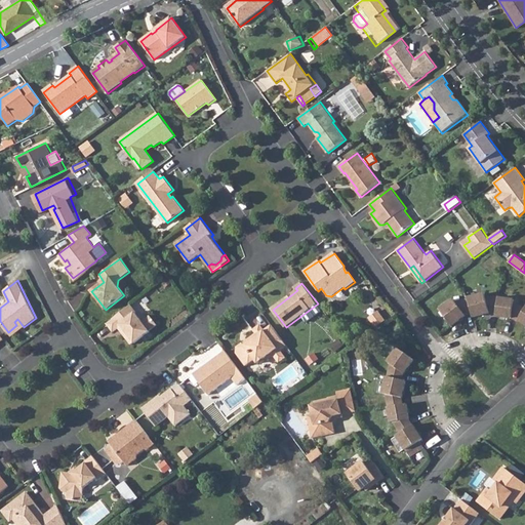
[(441,311),(453,326),(467,315),(473,313),(474,317),(491,313),(490,312),(497,313),(497,316),(513,318),(519,321),(524,324),(524,308),(515,303),(515,299),(499,297),(499,298),(486,296),(486,293),(469,297),(469,298),(456,303),(454,299),(441,311)]
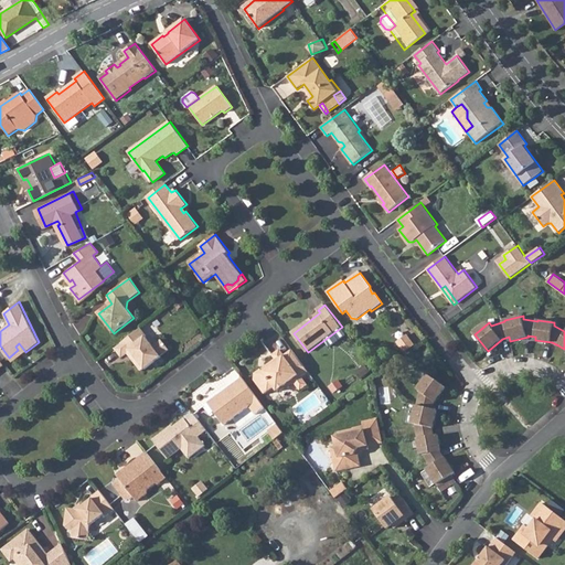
[(115,349),(121,356),(127,353),(130,351),(135,356),(131,359),(141,371),(169,350),(161,340),(152,347),(146,337),(147,336),(141,329),(115,349)]
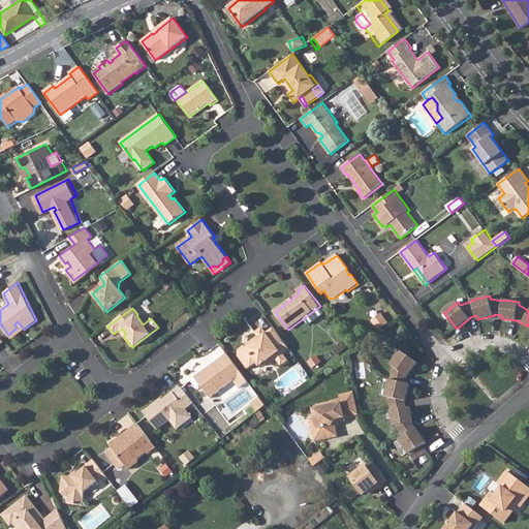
[(380,330),(389,323),(382,314),(374,320),(380,330)]
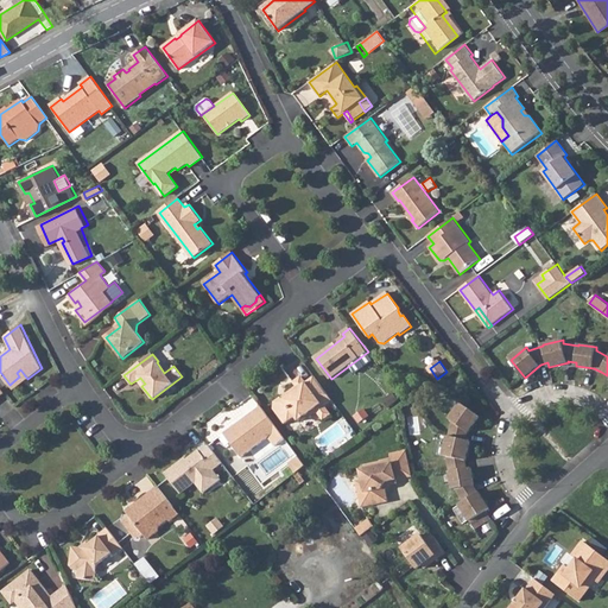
[(10,385),(13,390),(27,379),(20,369),(17,373),(19,377),(10,385)]
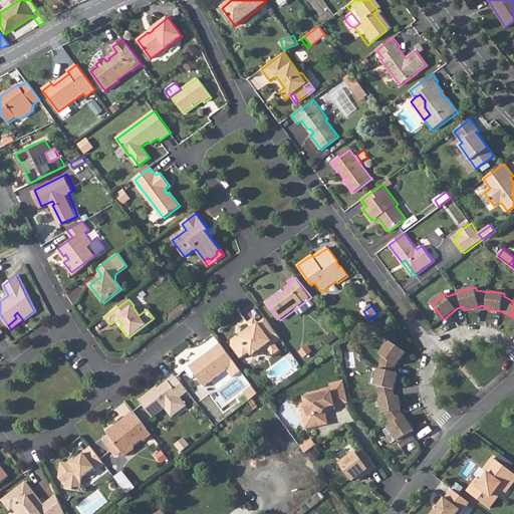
[(282,339),(267,319),(260,324),(256,318),(249,323),(252,327),(234,340),(233,346),(242,358),(250,352),(253,356),(262,350),(264,353),(269,349),(276,343),(282,339)]
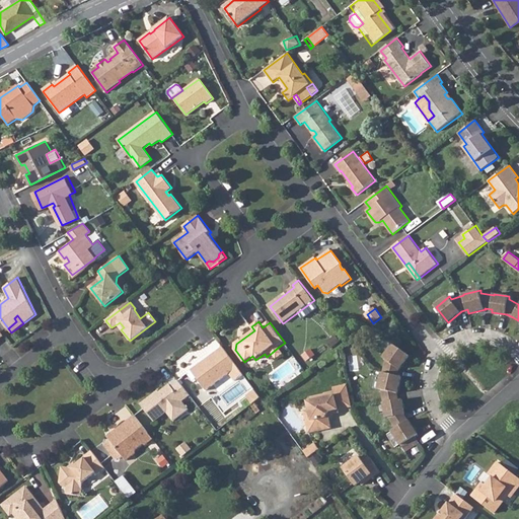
[(212,354),(222,346),(218,340),(196,356),(200,361),(211,353),(212,354)]
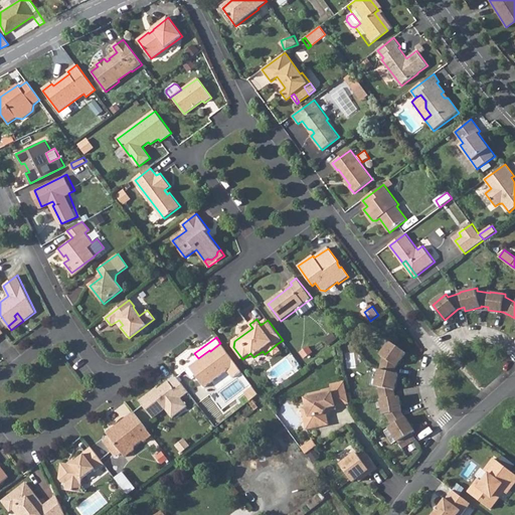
[(390,427),(403,449),(417,440),(413,434),(416,432),(406,417),(405,417),(402,412),(402,411),(400,396),(396,397),(395,390),(399,373),(395,373),(397,366),(407,352),(391,341),(381,355),(384,357),(381,370),(380,370),(376,386),(379,387),(384,415),(387,414),(394,425),(390,427)]
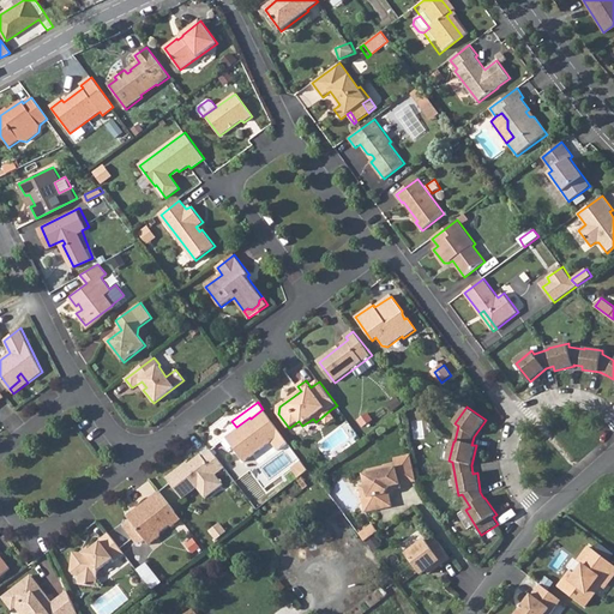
[(264,410),(226,438),(242,462),(270,441),(281,434),(264,410)]
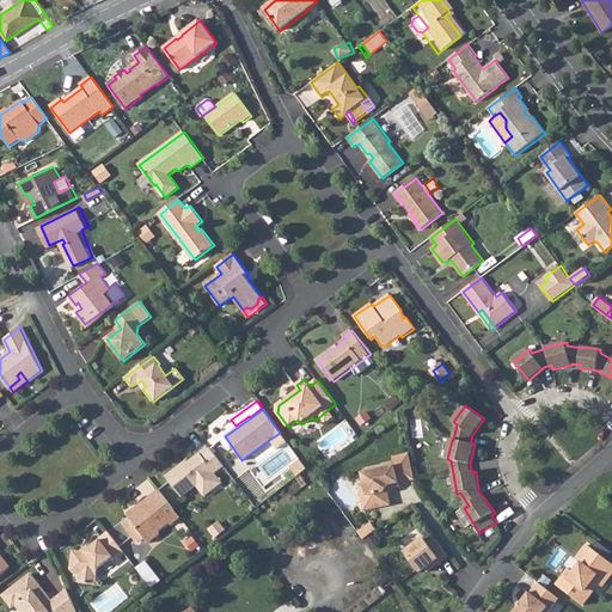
[(329,409),(320,416),(326,423),(335,418),(329,409)]
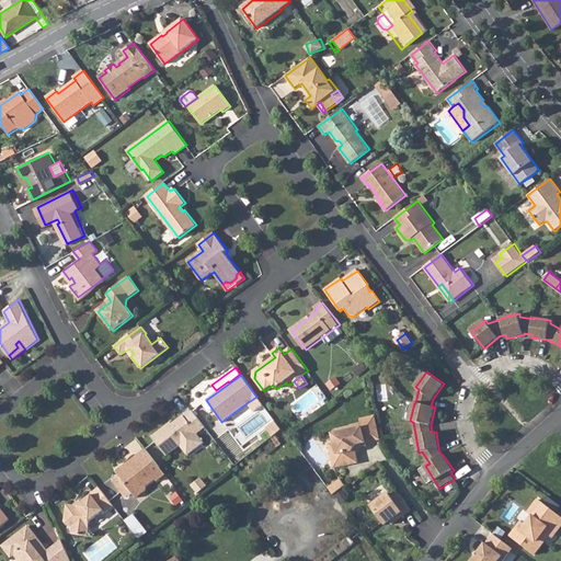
[(247,403),(252,411),(263,404),(256,397),(247,403)]
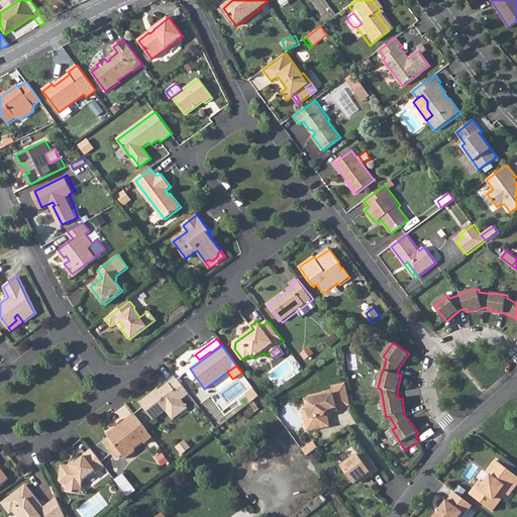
[(188,394),(177,379),(170,385),(169,383),(153,394),(152,392),(139,402),(152,419),(165,409),(172,419),(187,407),(181,399),(188,394)]
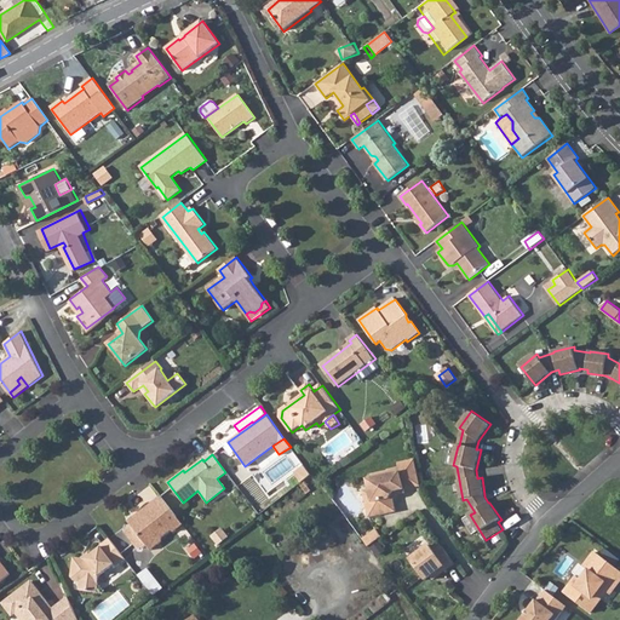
[(406,489),(422,487),(415,460),(399,464),(400,468),(389,470),(390,475),(371,478),(373,489),(365,492),(369,518),(384,515),(394,512),(390,499),(395,492),(406,489)]
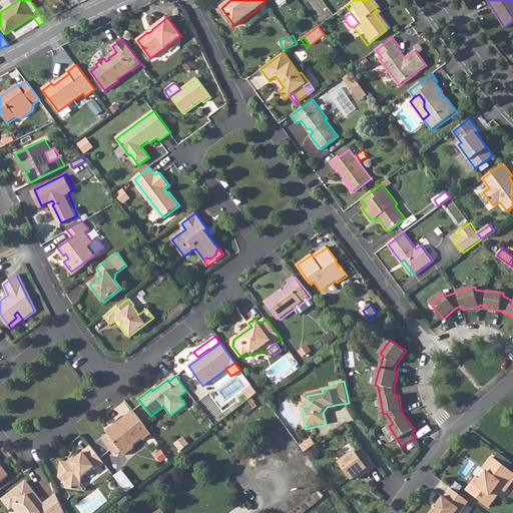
[(242,391),(247,399),(257,393),(250,385),(242,391)]
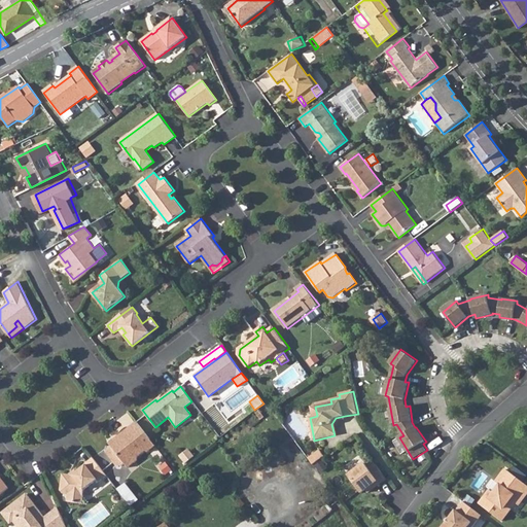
[(253,411),(254,412),(257,409),(267,402),(266,401),(264,403),(254,410),(253,411)]
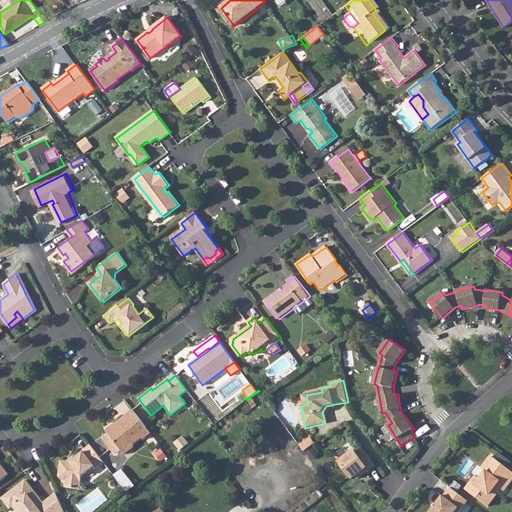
[(247,400),(253,408),(256,406),(250,397),(247,400)]
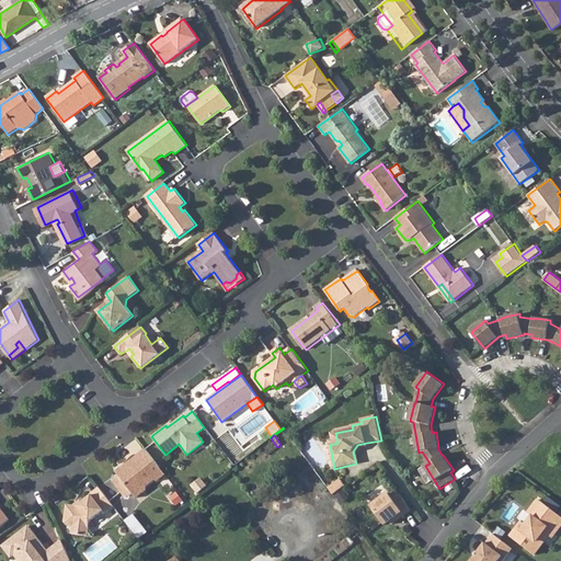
[(367,446),(367,443),(357,445),(353,451),(356,464),(347,466),(356,478),(366,472),(359,464),(357,453),(359,448),(367,446)]
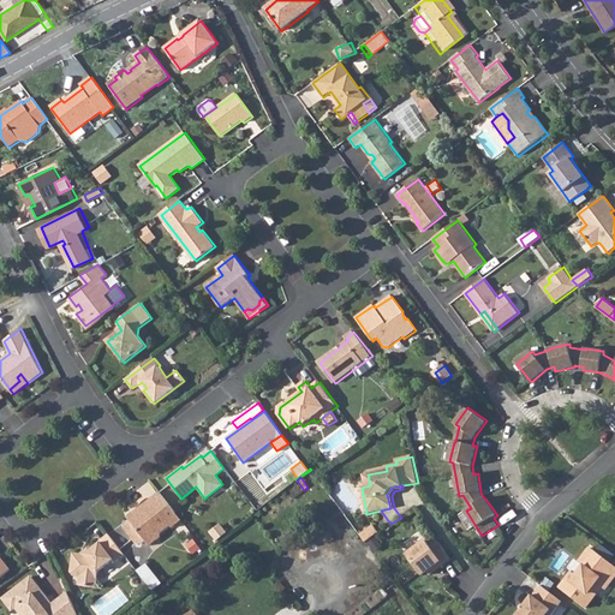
[(160,493),(138,508),(136,515),(130,520),(131,521),(124,527),(135,542),(142,543),(145,541),(149,545),(160,537),(160,533),(169,526),(172,529),(181,520),(160,493)]
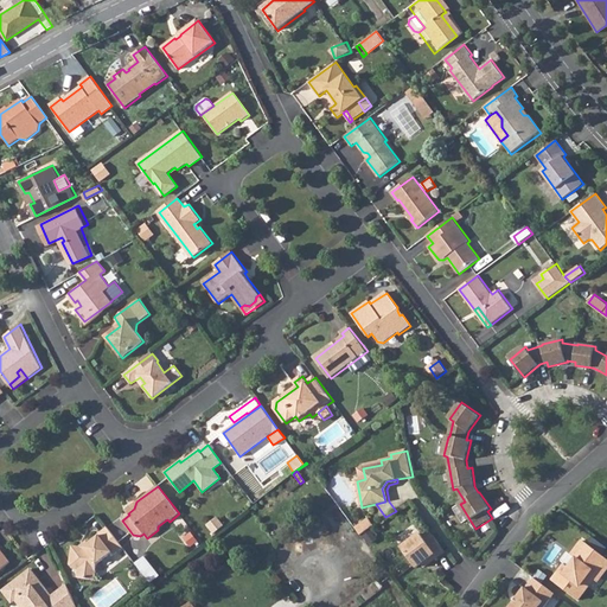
[(107,526),(97,534),(98,535),(84,547),(82,543),(78,545),(71,544),(68,563),(70,566),(78,568),(77,576),(95,579),(97,563),(112,553),(114,555),(123,548),(107,526)]
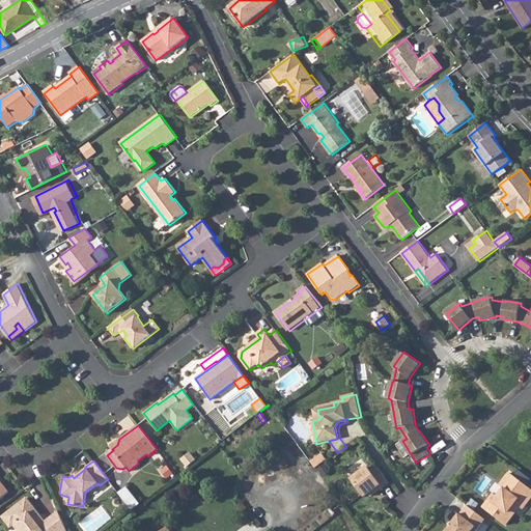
[(390,483),(379,467),(371,471),(368,467),(352,479),(365,497),(374,490),(376,493),(390,483)]
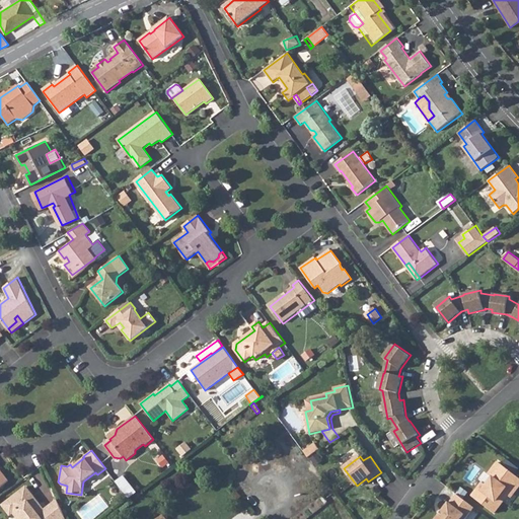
[(472,497),(495,513),(511,492),(515,494),(518,488),(518,476),(499,462),(490,474),(494,477),(488,486),(484,483),(472,497)]
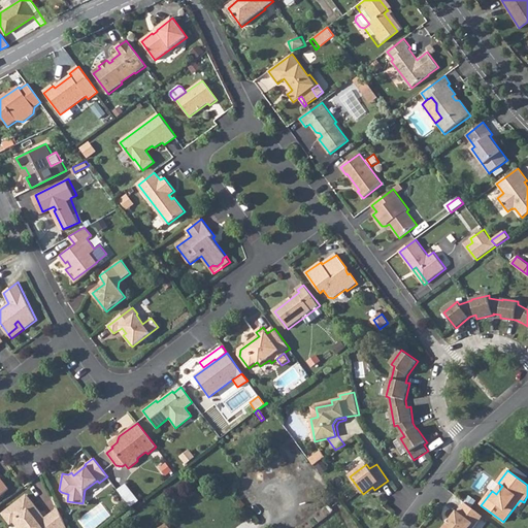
[(120,490),(133,505),(140,499),(127,484),(120,490)]
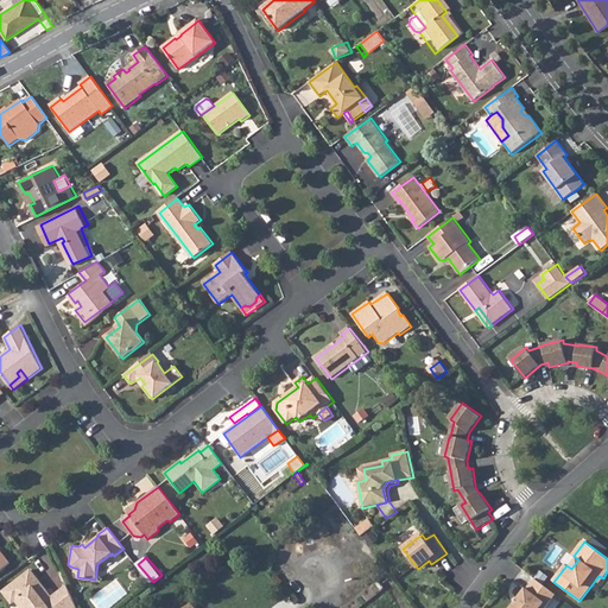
[(6,589),(17,602),(20,607),(76,607),(67,586),(51,597),(31,570),(6,589)]
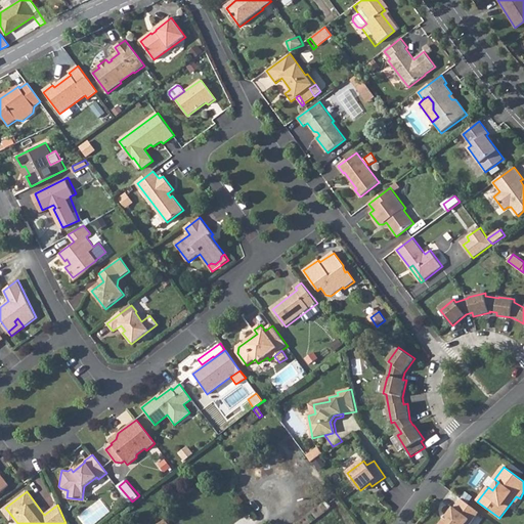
[(470,523),(480,513),(462,499),(455,508),(454,508),(441,523),(470,523)]
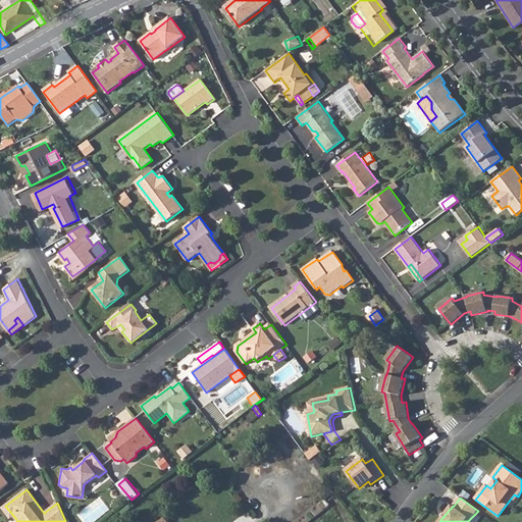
[(5,506),(2,508),(11,519),(14,517),(5,506)]
